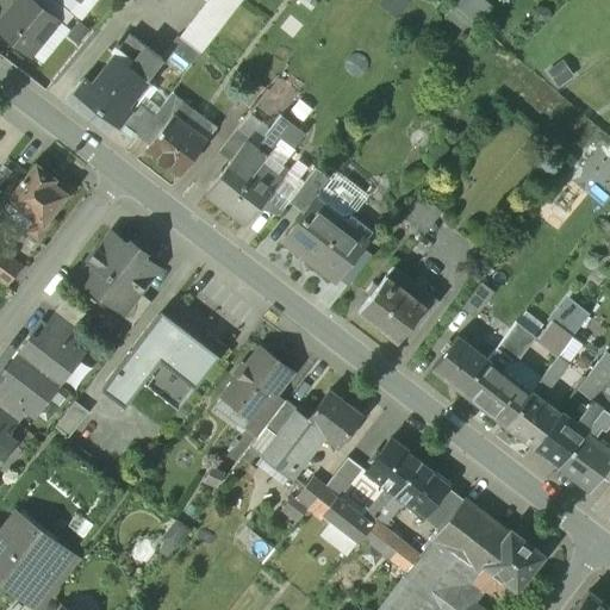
[(58,23),(30,0),(18,0),(0,23),(0,32),(30,57),(58,23)]
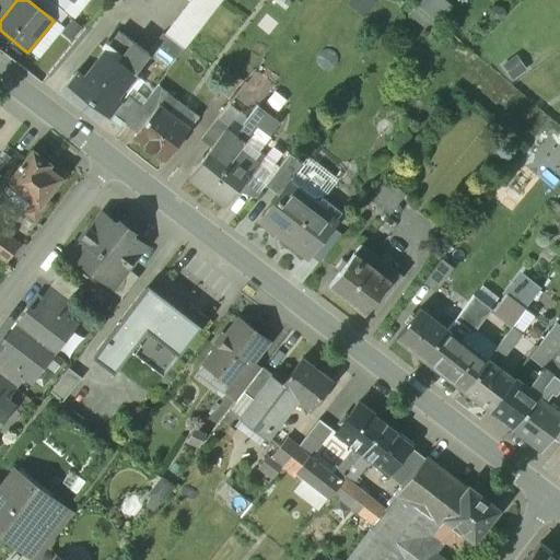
[(49,0),(28,0),(54,21),(59,25),(68,15),(63,11),(49,0)]
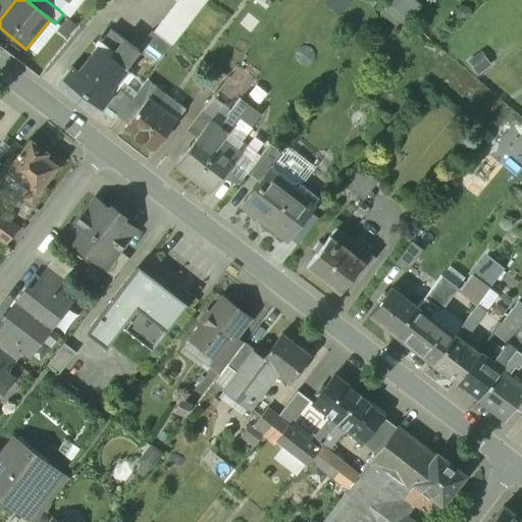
[(67,1),(65,0),(46,0),(59,10),(67,1)]
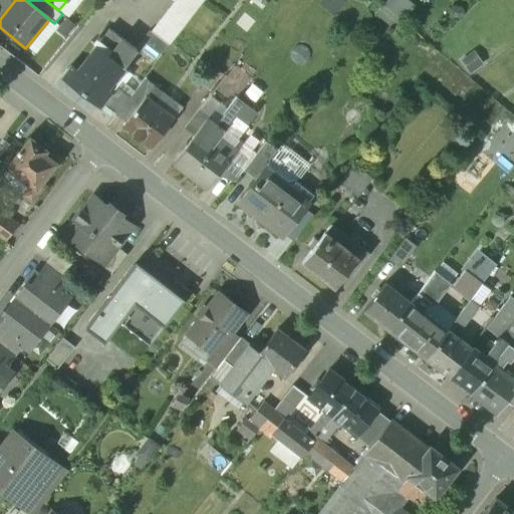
[(175,0),(168,11),(186,25),(205,0),(175,0)]
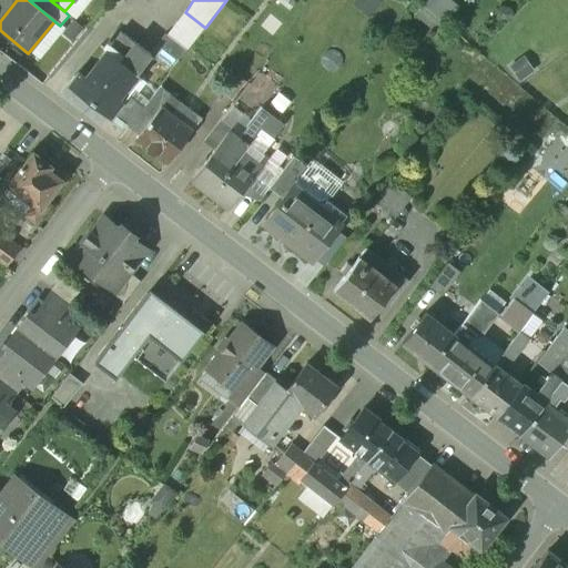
[(445,33),(463,3),(457,0),(430,0),(421,18),(445,33)]
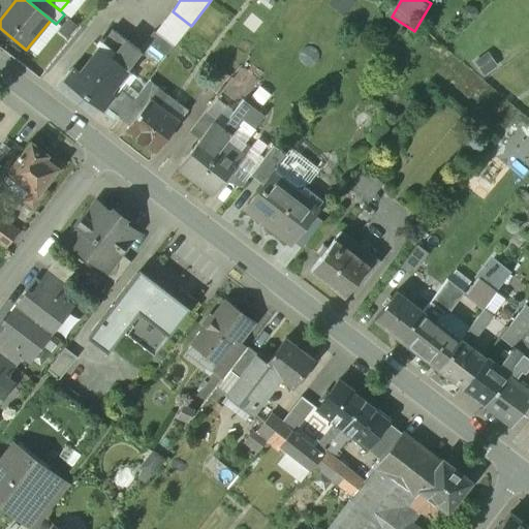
[(173,11),(155,33),(173,48),(175,48),(191,26),(173,11)]
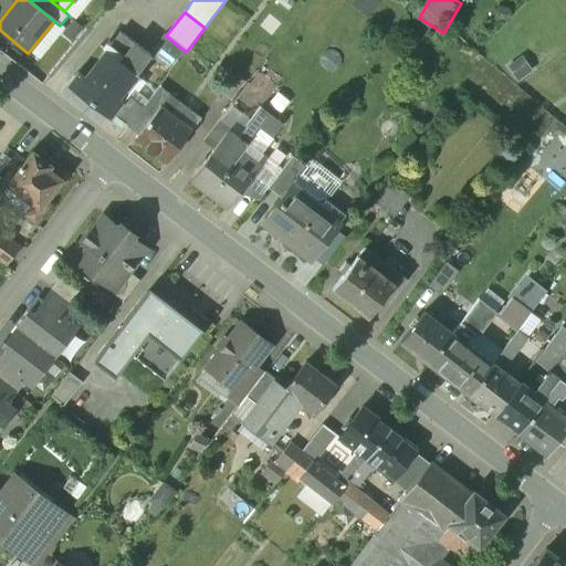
[(119,32),(85,79),(79,73),(77,74),(77,75),(70,85),(69,86),(94,106),(95,105),(112,117),(113,116),(127,96),(142,79),(136,74),(150,55),(134,43),(119,32)]
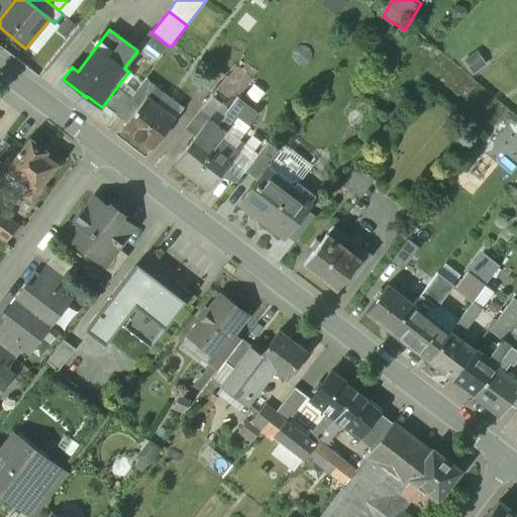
[(151,32),(150,31),(142,41),(162,56),(169,46),(151,32)]
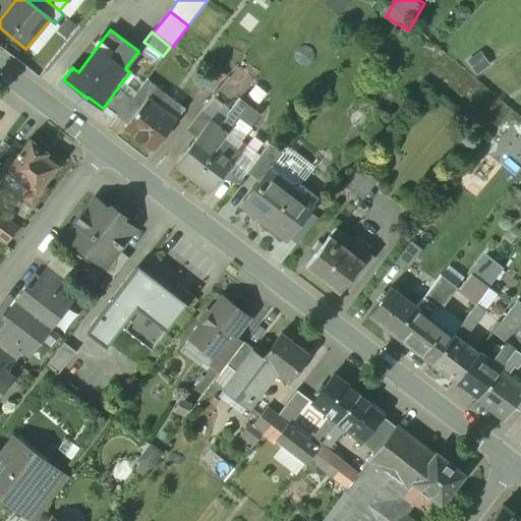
[(157,88),(147,80),(131,99),(130,101),(139,108),(148,99),(156,105),(164,94),(157,88)]
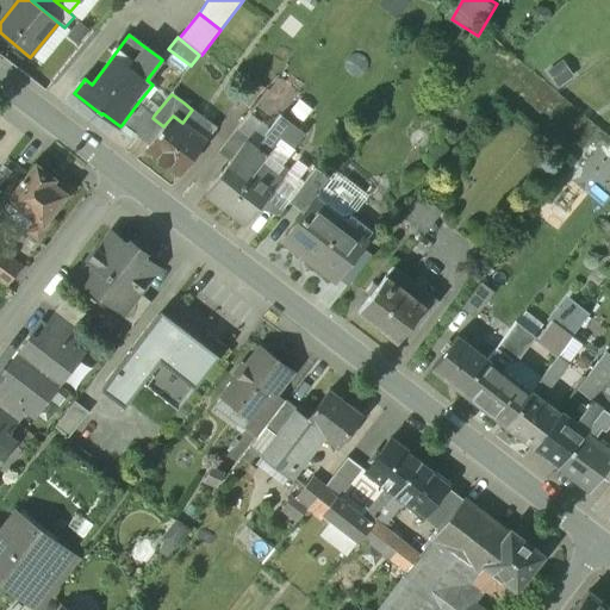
[(154,116),(137,104),(122,125),(123,131),(131,137),(137,137),(153,118),(154,116)]
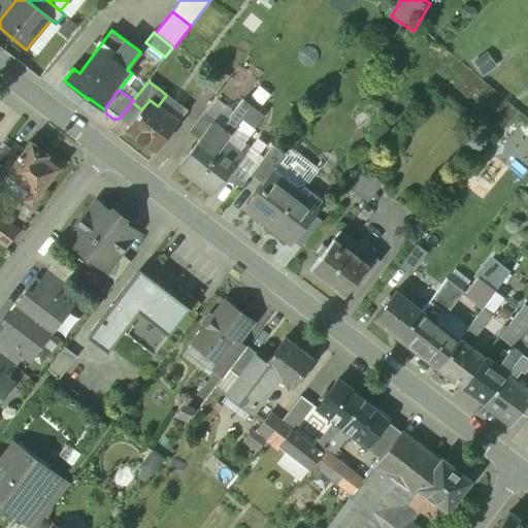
[(158,106),(150,100),(141,109),(129,126),(127,129),(156,152),(188,111),(166,95),(158,106)]
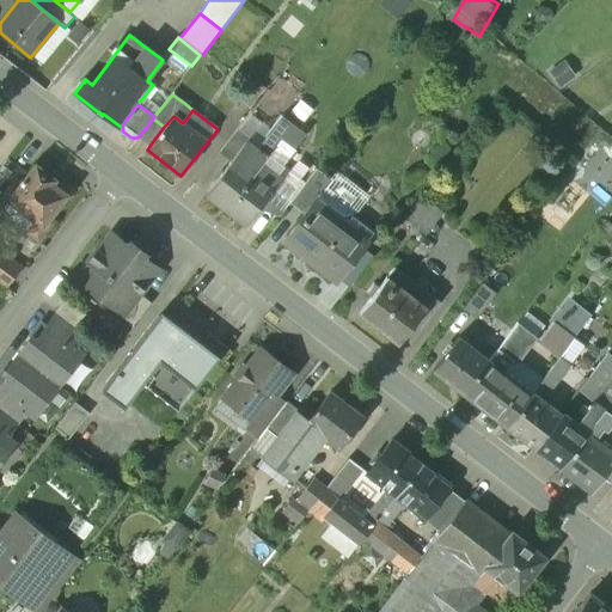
[(282,117),(257,150),(267,157),(263,163),(273,170),(279,164),(281,165),(292,152),(291,151),(304,134),(282,117)]
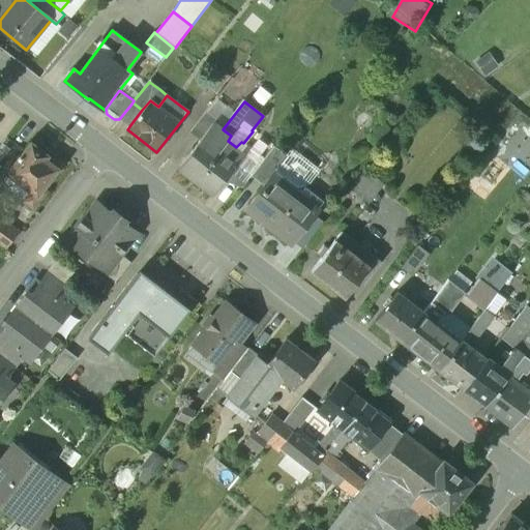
[(142,110),(133,102),(119,119),(129,126),(142,110)]
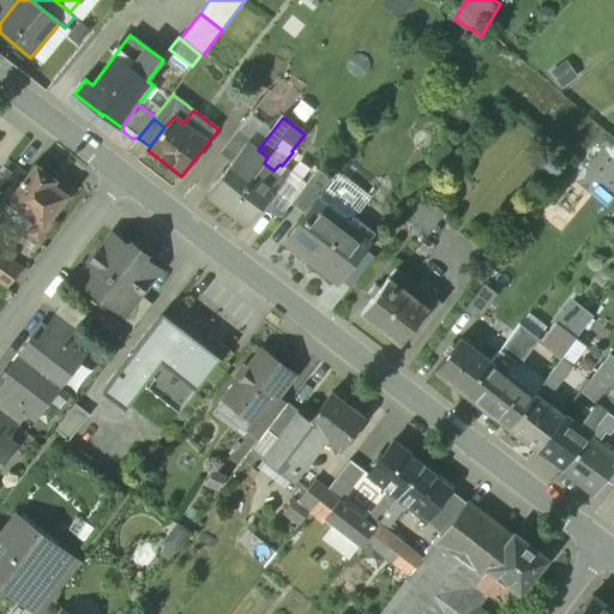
[(239,130),(221,154),(233,162),(248,143),(251,139),(239,130)]
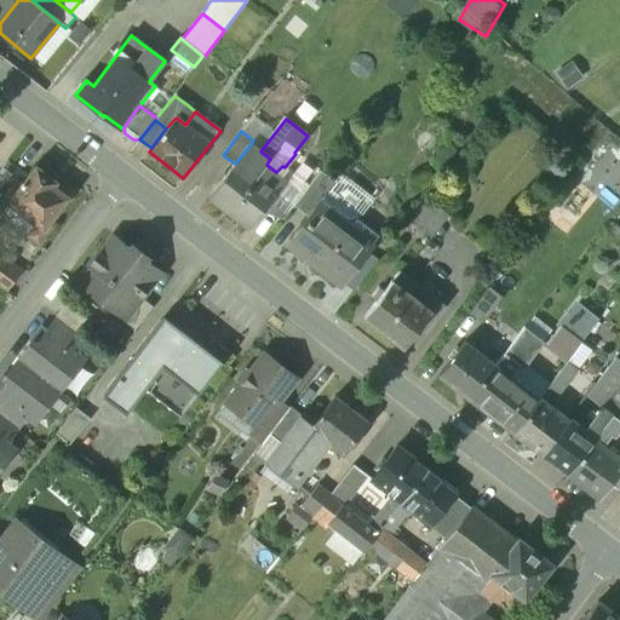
[(235,164),(208,197),(229,212),(267,165),(270,159),(260,151),(251,144),(235,164)]
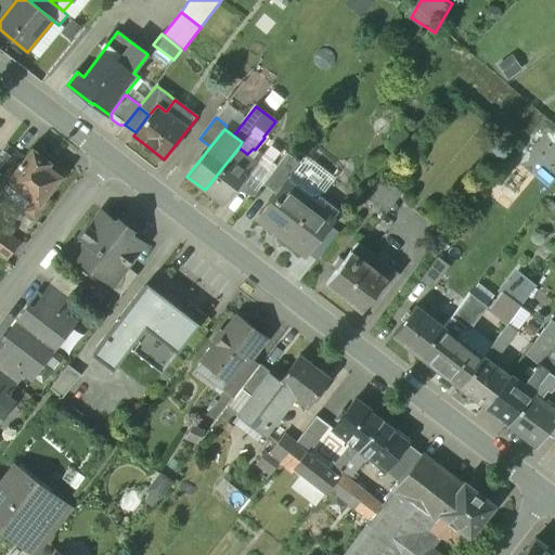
[(239,147),(205,190),(223,205),(240,183),(256,162),(247,154),(239,147)]
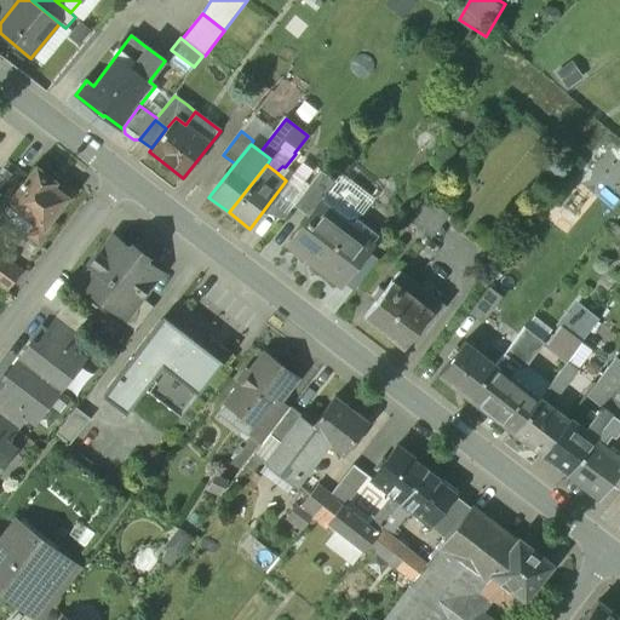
[(55,182),(36,168),(10,202),(36,223),(42,228),(47,220),(65,197),(51,187),(55,182)]
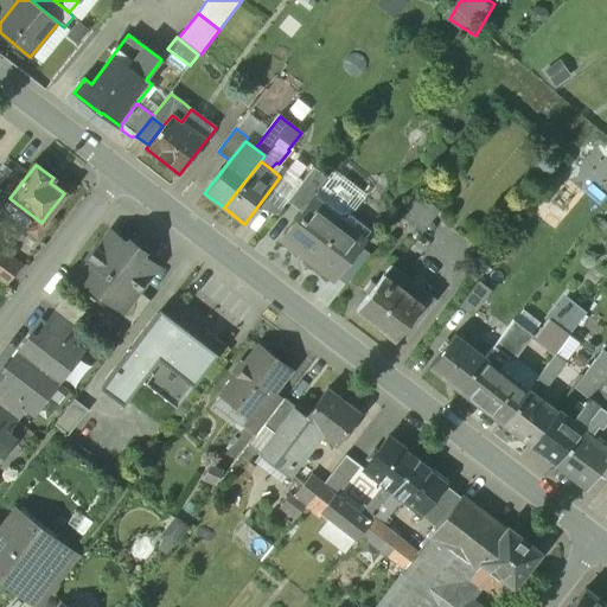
[(296,189),(288,199),(304,211),(313,200),(330,179),(314,167),(296,189)]
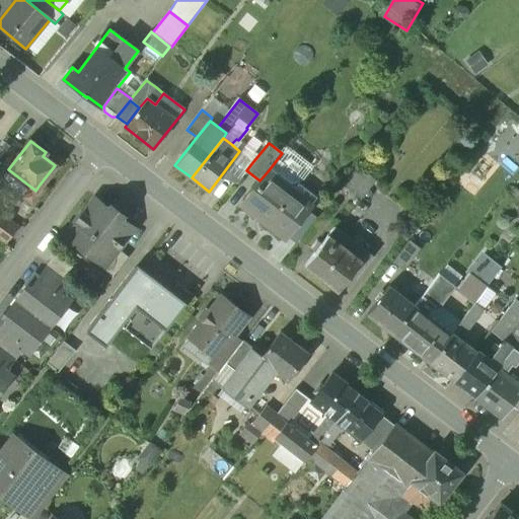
[(239,151),(224,171),(238,181),(246,170),(253,161),(239,151)]
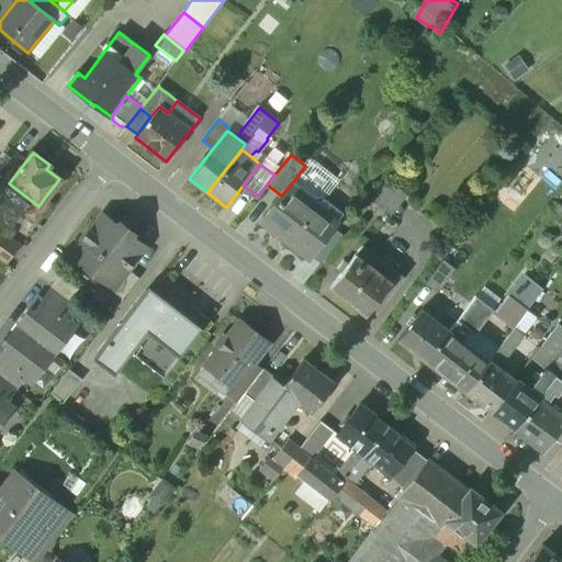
[(323,198),(317,206),(290,186),(281,195),(266,216),(292,237),(289,242),(308,257),(344,213),(323,198)]
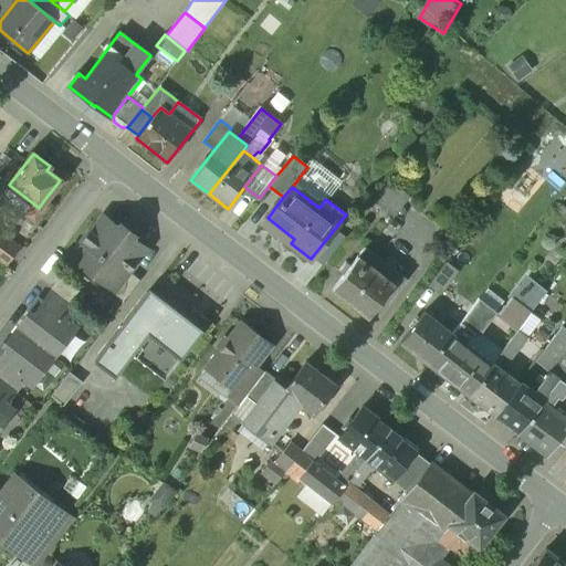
[(39,208),(33,203),(24,215),(35,222),(49,206),(43,201),(39,208)]
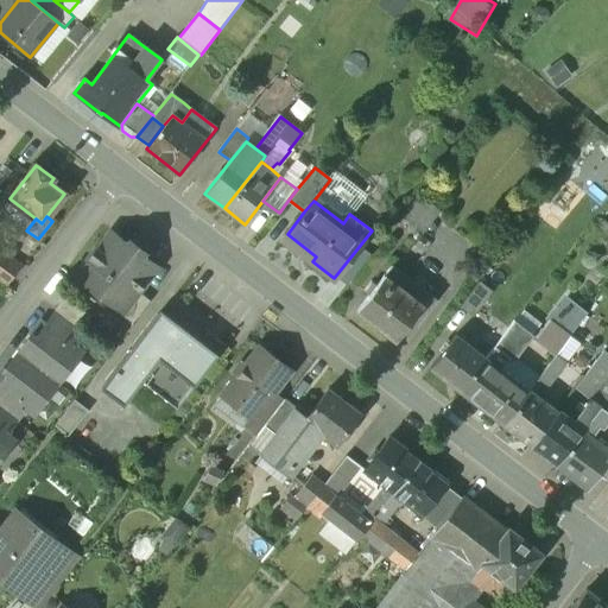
[(128,246),(114,234),(101,251),(100,249),(77,278),(122,312),(124,314),(139,293),(158,268),(141,257),(144,253),(131,242),(128,246)]
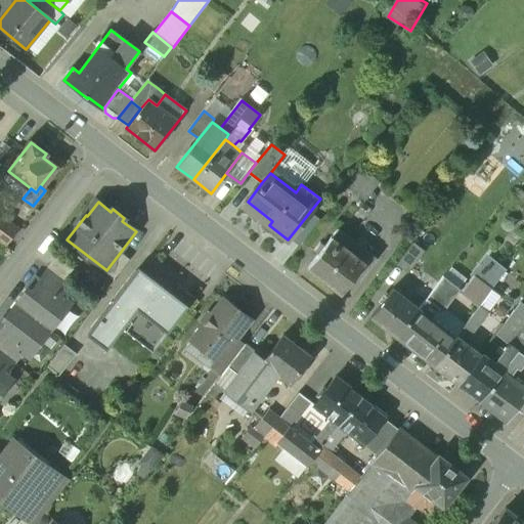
[(14,229),(0,217),(0,241),(3,244),(14,229)]
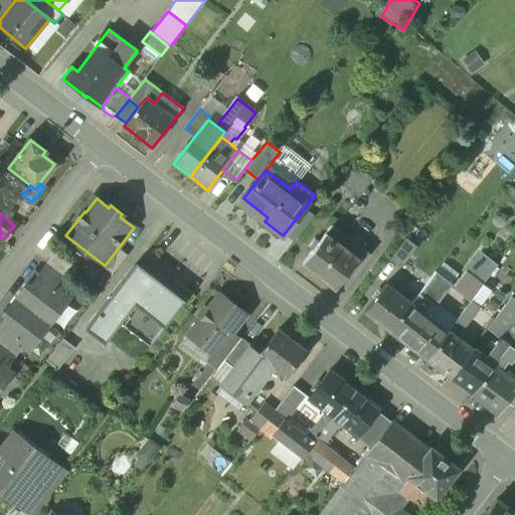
[(332,225),(303,264),(336,289),(347,274),(352,277),(363,262),(343,246),(349,238),(332,225)]
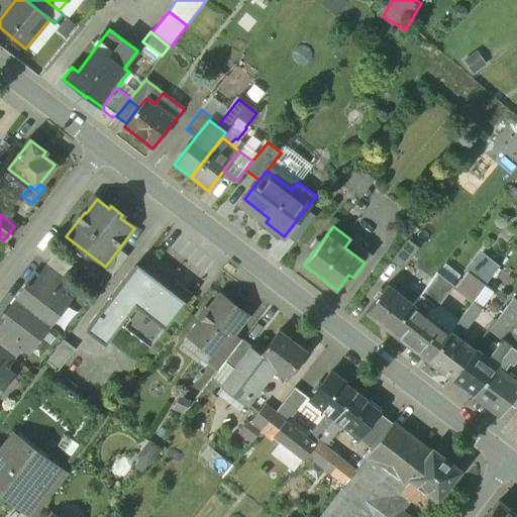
[(407,240),(391,262),(403,270),(418,249),(407,240)]
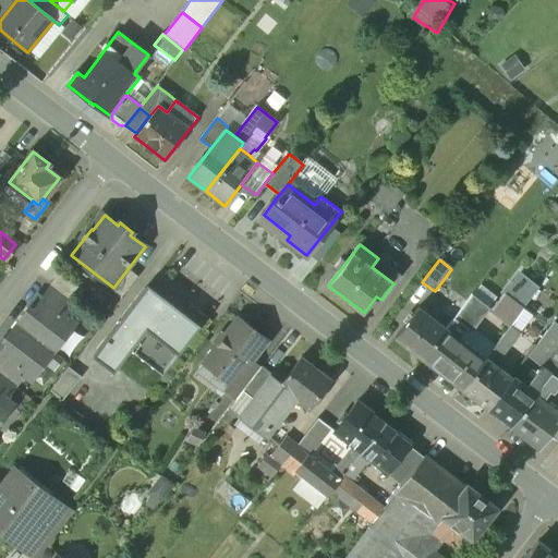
[(128,269),(113,288),(112,287),(109,289),(122,299),(138,278),(128,269)]
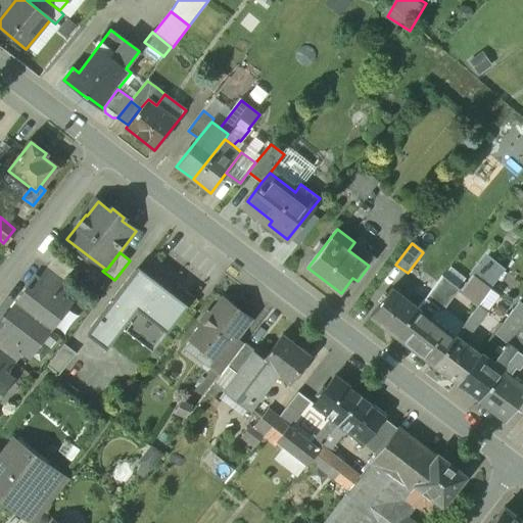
[(75,272),(55,257),(47,268),(49,269),(66,282),(75,272)]
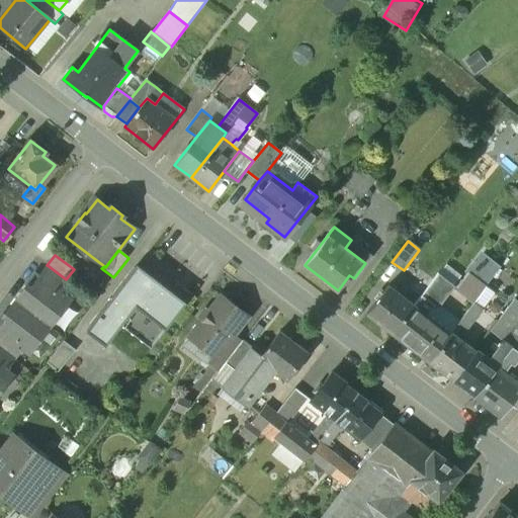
[(138,265),(87,331),(105,345),(120,325),(151,347),(186,303),(183,299),(188,292),(177,284),(171,291),(138,265)]
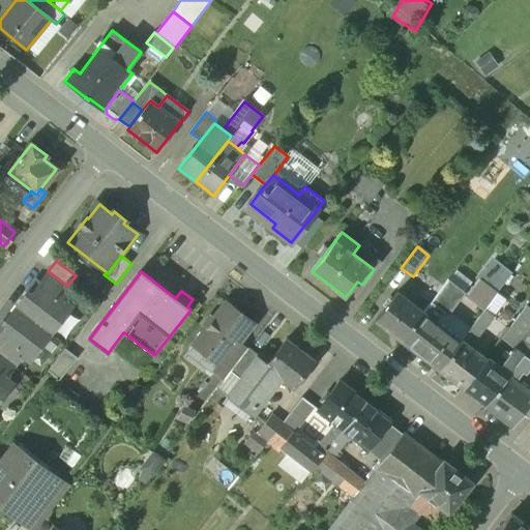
[(67,286),(50,272),(40,285),(63,302),(72,290),(67,286)]
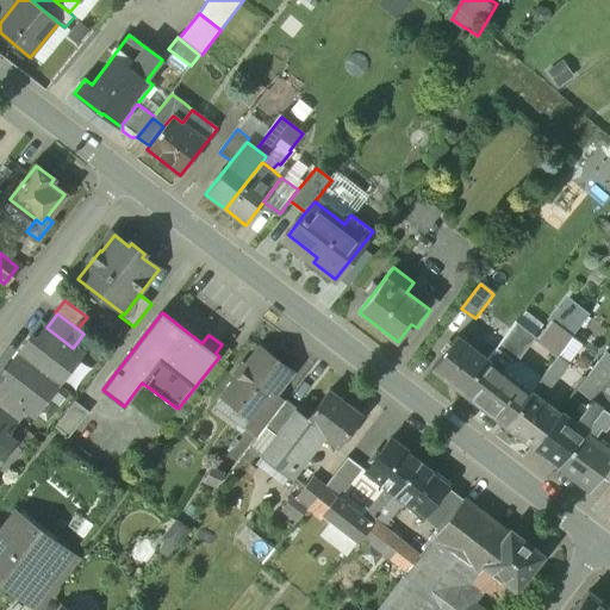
[(558,315),(552,322),(560,329),(566,321),(558,315)]
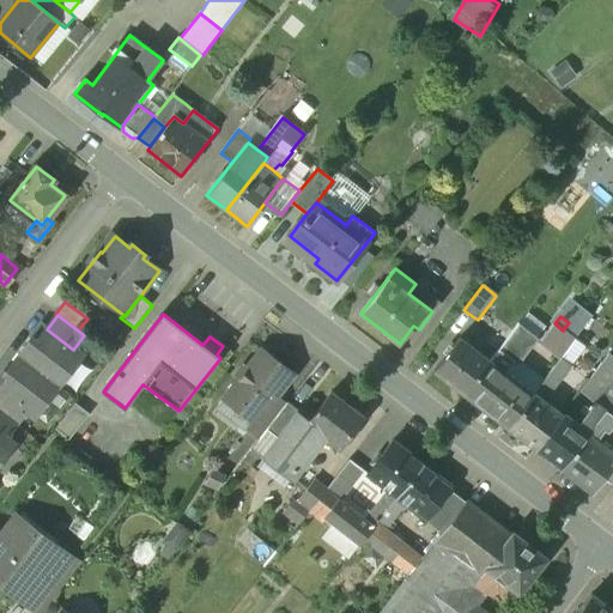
[(563,331),(554,323),(540,343),(560,359),(575,339),(563,331)]
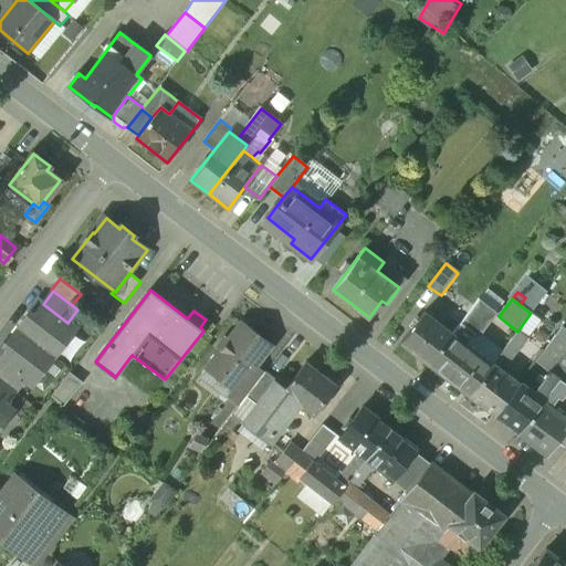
[(492,365),(465,344),(474,333),(478,334),(479,335),(495,313),(480,300),(453,334),(430,365),(469,395),(492,365)]
